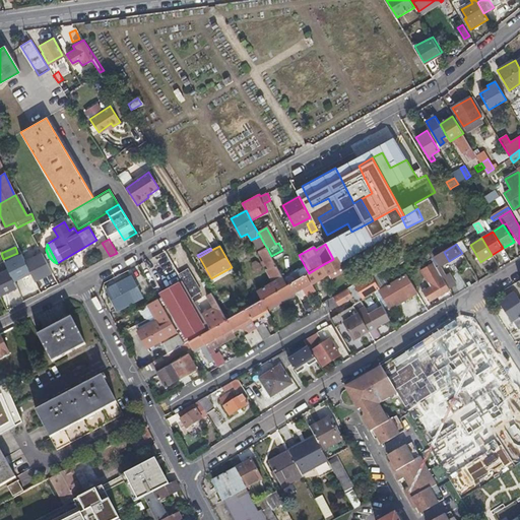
[(258,291),(262,300),(287,285),(271,256),(267,248),(260,252),(269,269),(267,271),(273,282),(258,291)]
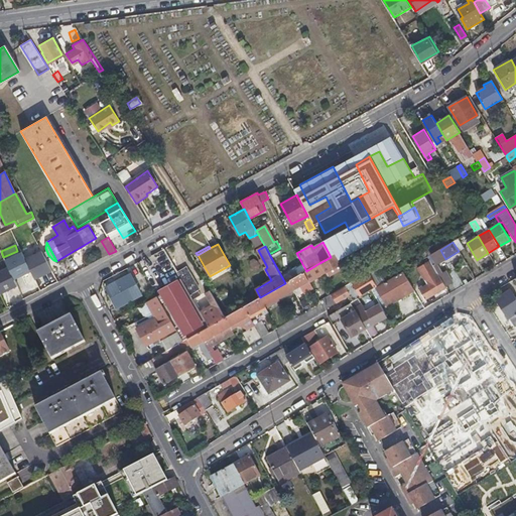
[(424,252),(428,257),(438,251),(435,246),(424,252)]
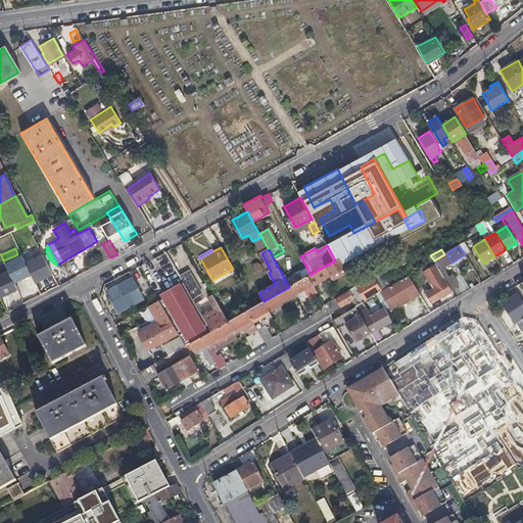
[(443,278),(452,292),(459,287),(452,276),(448,278),(442,268),(452,263),(446,253),(444,254),(434,260),(433,262),(435,265),(443,278)]
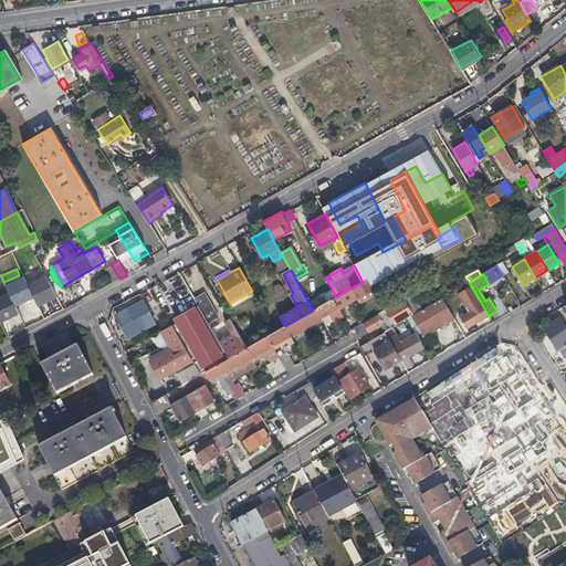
[(333,300),(339,310),(341,311),(358,301),(360,303),(377,294),(368,279),(363,282),(350,289),(336,297),(333,300)]
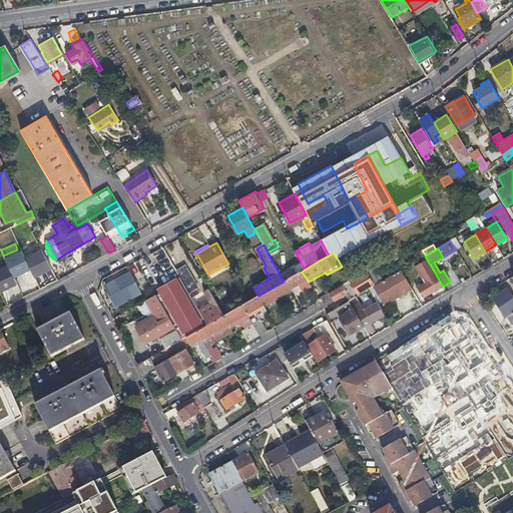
[(176,272),(167,255),(158,261),(167,277),(176,272)]
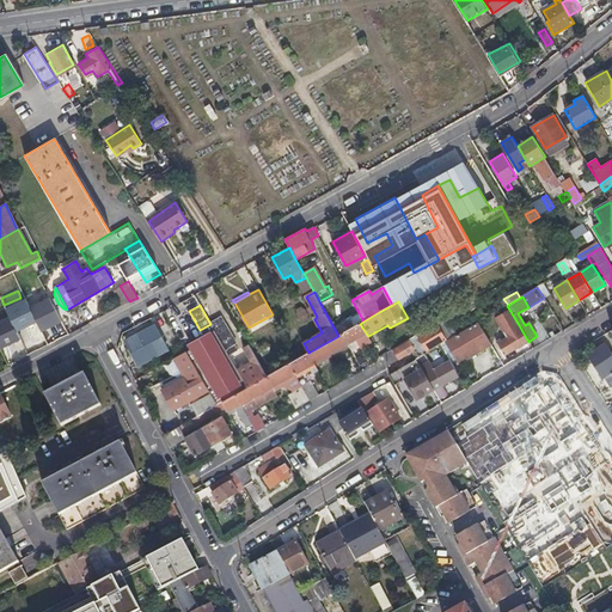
[(293,318),(304,322),(307,310),(297,306),(293,318)]
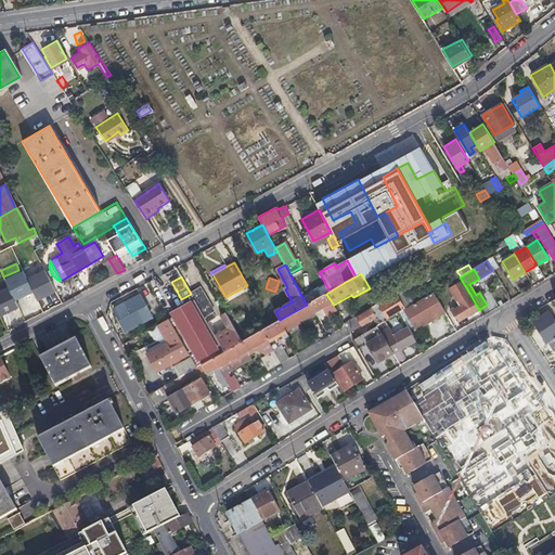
[(456,323),(479,310),(470,295),(462,281),(448,289),(459,307),(450,312),(456,323)]
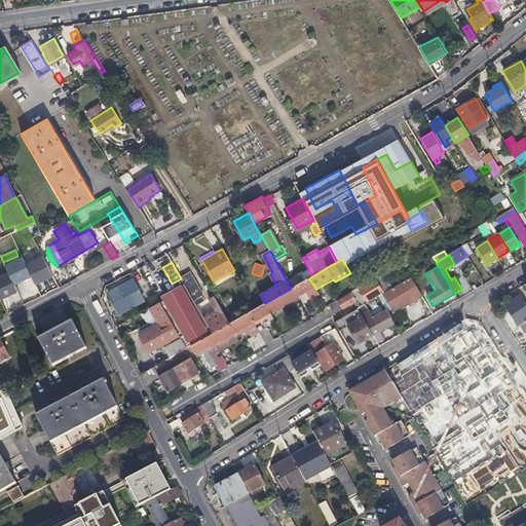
[(190,272),(181,278),(196,306),(203,301),(200,297),(203,295),(190,272)]
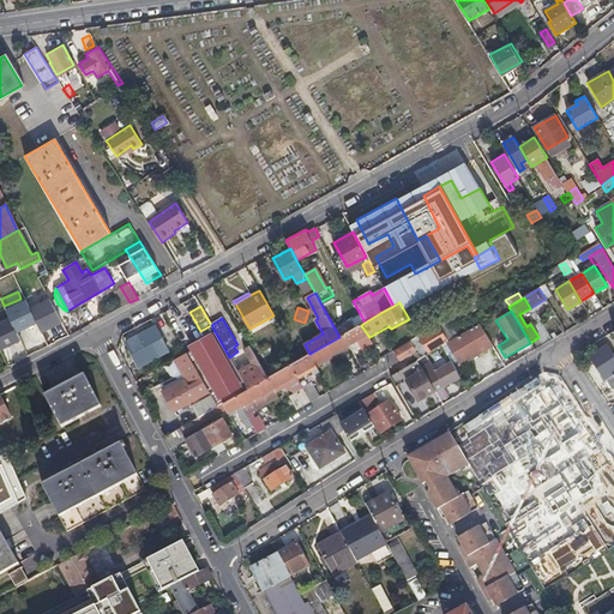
[(34,323),(25,326),(30,338),(38,335),(34,323)]
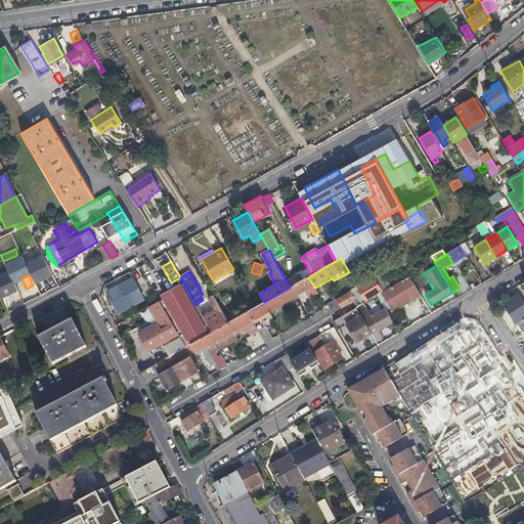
[(141,374),(145,383),(159,375),(158,372),(173,363),(172,362),(192,350),(194,353),(203,349),(205,351),(208,349),(208,347),(314,287),(308,277),(290,288),(264,302),(259,306),(252,310),(228,323),(212,333),(185,348),(175,353),(141,374)]
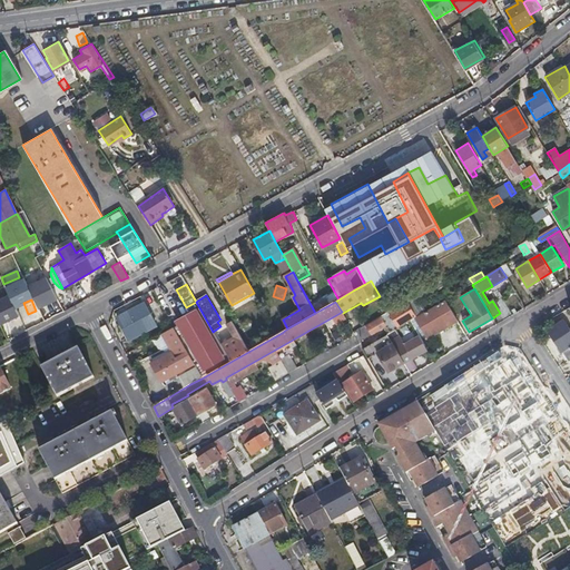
[(433,338),(458,323),(444,302),(415,320),(425,337),(430,334),(433,338)]
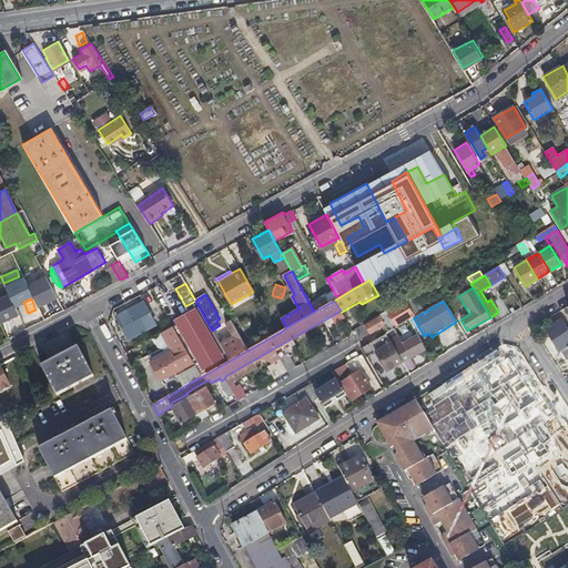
[(130,337),(155,323),(144,303),(119,317),(130,337)]
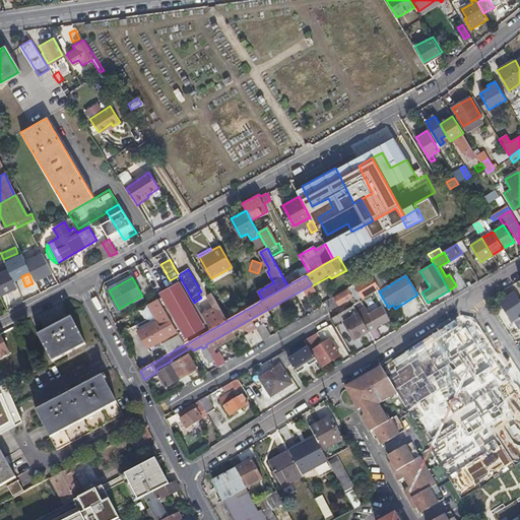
[(378,289),(372,279),(356,288),(363,300),(378,289)]
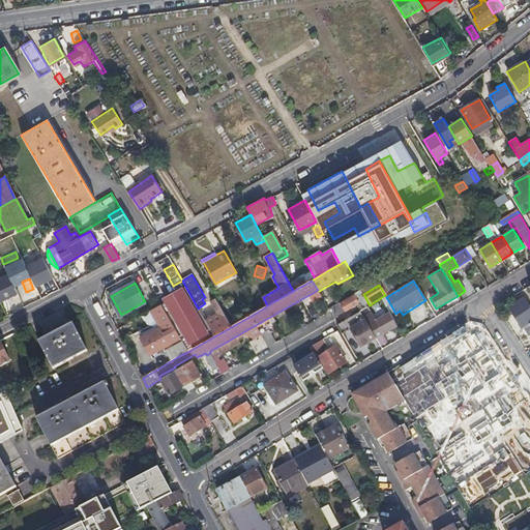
[(190,344),(205,335),(179,291),(165,299),(190,344)]
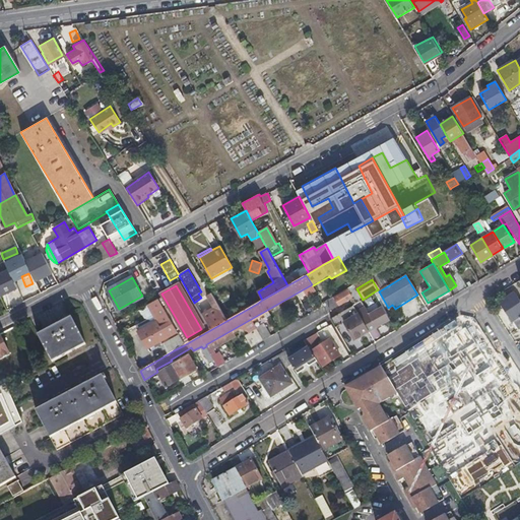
[(519,329),(519,300),(514,291),(500,301),(510,317),(513,315),(516,319),(513,320),(519,330),(519,329)]
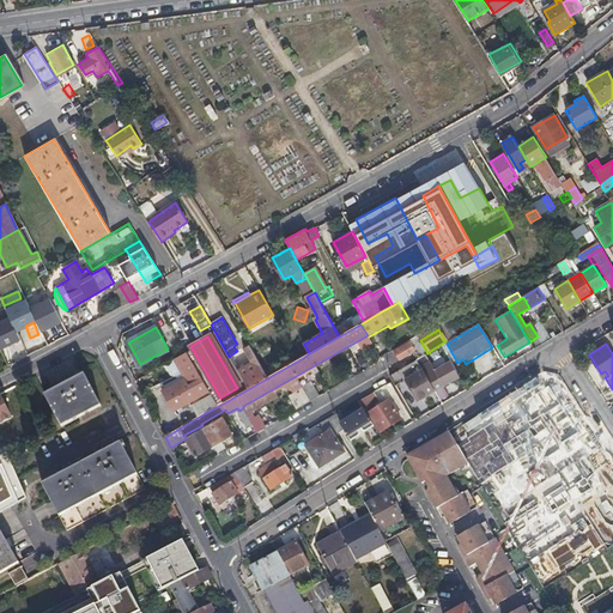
[(237,371),(248,389),(267,378),(249,346),(244,350),(252,363),(237,371)]
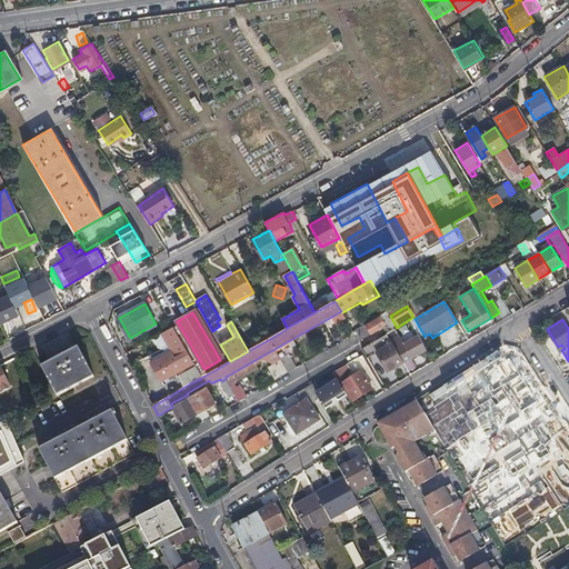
[(388,373),(428,350),(410,321),(363,351),(366,356),(368,360),(377,355),(388,373)]
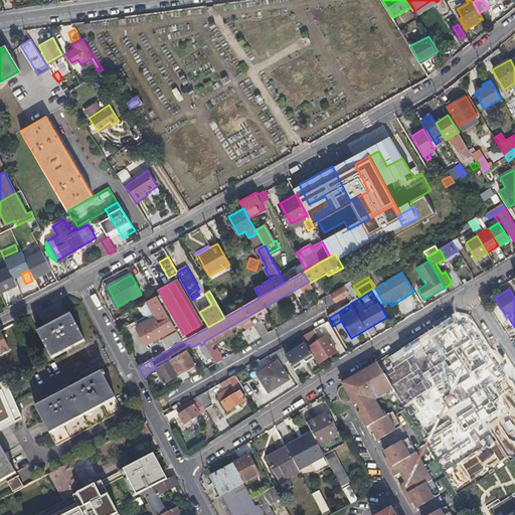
[(350,297),(346,291),(333,299),(336,305),(350,297)]
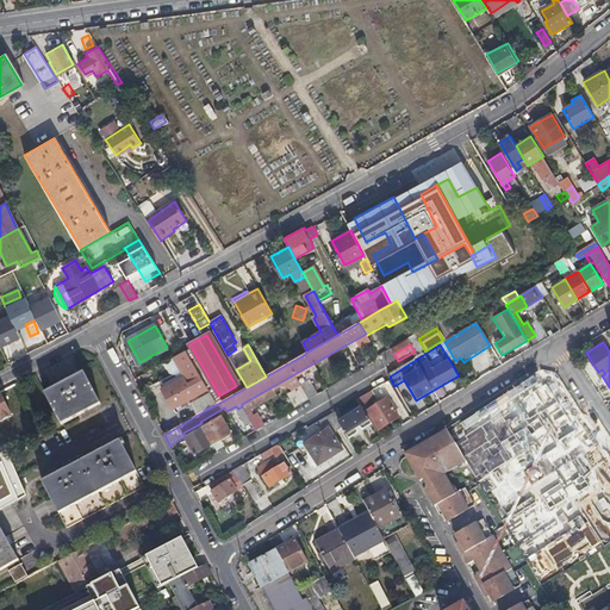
[(174,410),(207,391),(186,352),(174,358),(186,378),(165,391),(174,410)]
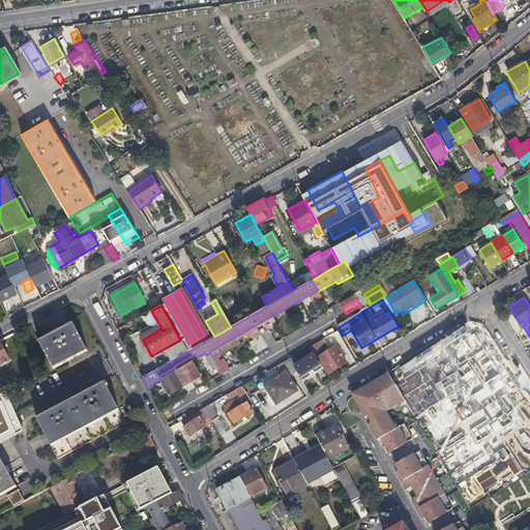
[(55,333),(40,342),(55,370),(89,350),(74,323),(61,329),(60,327),(53,331),(55,333)]
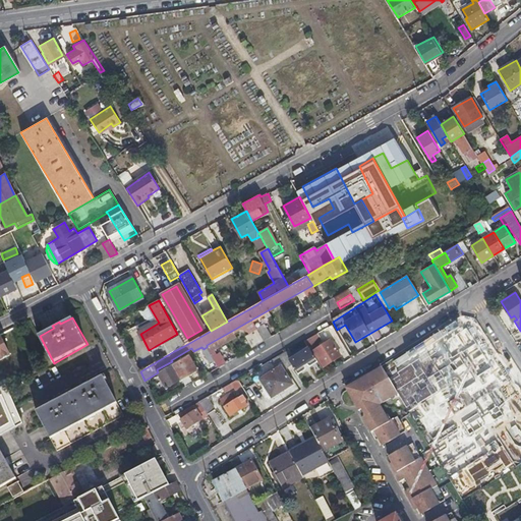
[(0,360),(11,355),(1,335),(0,335),(0,360)]
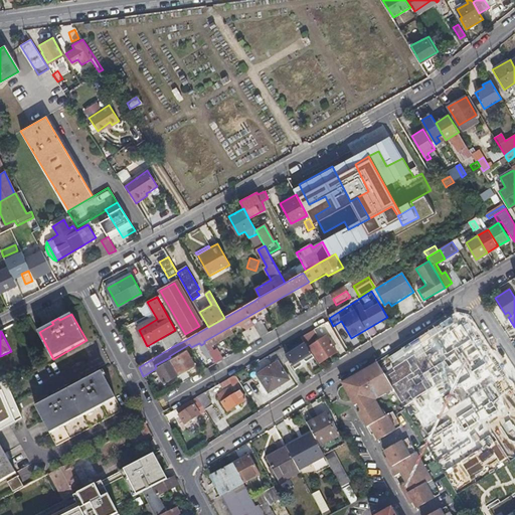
[(319,364),(336,353),(327,338),(310,348),(319,364)]
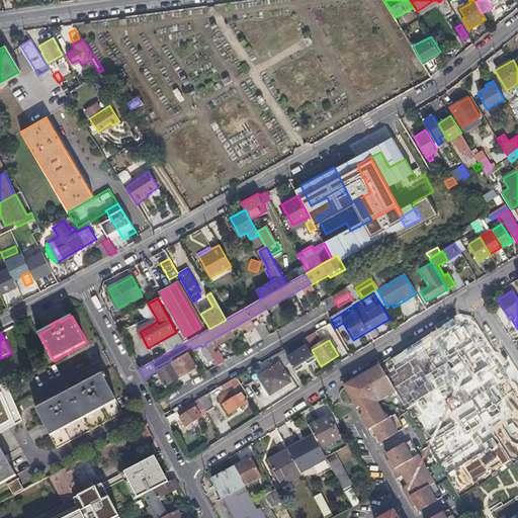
[(281,361),(285,367),(290,364),(296,373),(304,369),(305,367),(303,364),(305,363),(307,365),(310,365),(317,361),(308,347),(292,356),(287,350),(278,355),(281,361)]
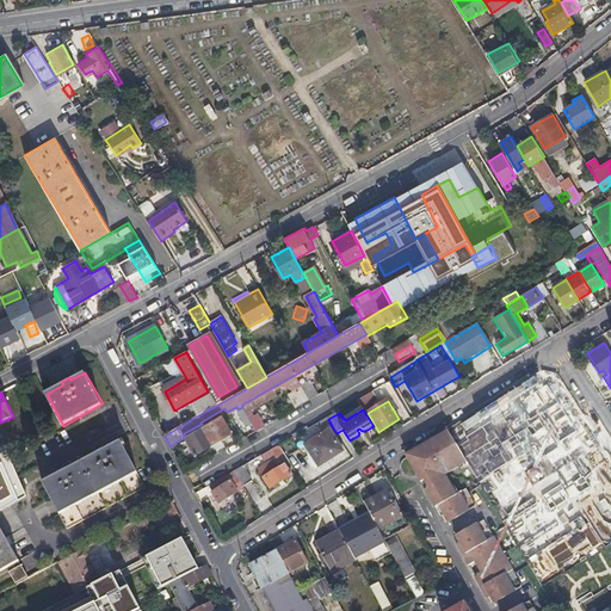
[(185,437),(195,455),(232,433),(222,417),(185,437)]
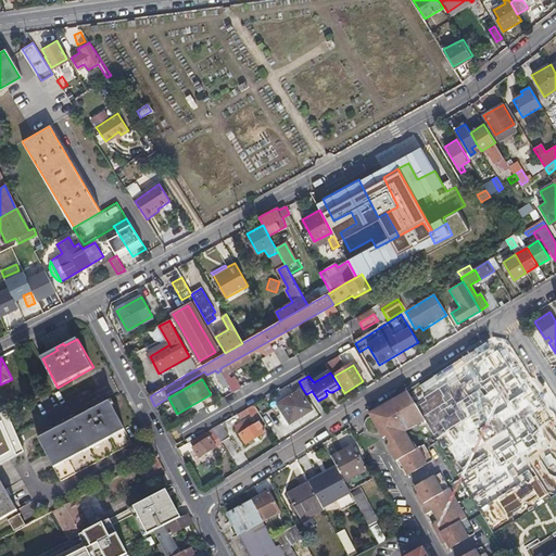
[(297,391),(302,388),(299,381),(292,384),(297,391)]
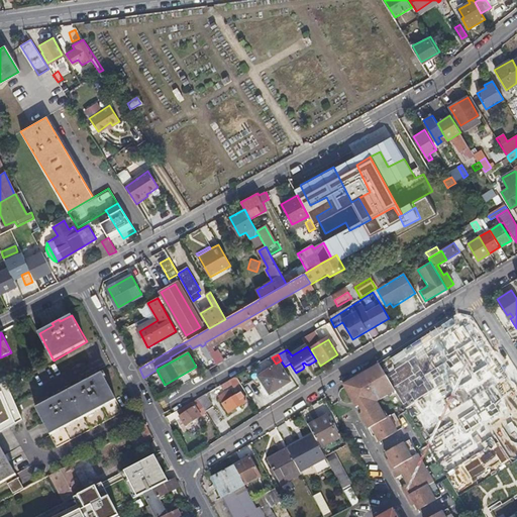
[(282,388),(290,383),(279,364),(256,377),(268,394),(281,386),(282,388)]
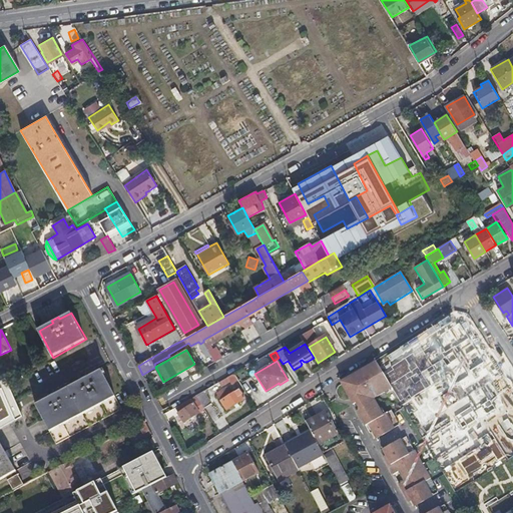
[(369,366),(360,371),(375,397),(386,391),(391,387),(378,365),(371,369),(369,366)]
